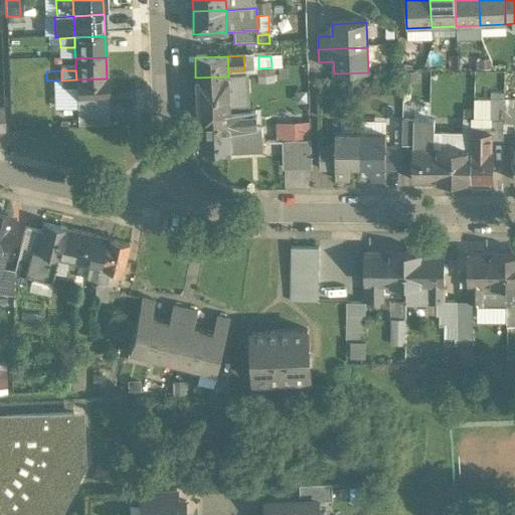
[(228,76),(195,77),(196,97),(229,95),(228,81),(228,76)]
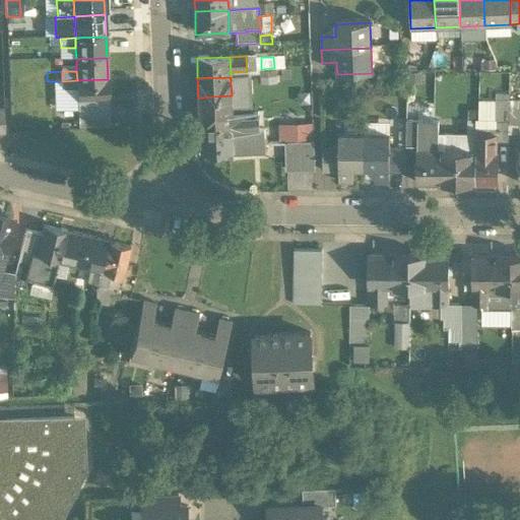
[(108,79),(77,80),(77,90),(78,103),(109,102),(108,79)]
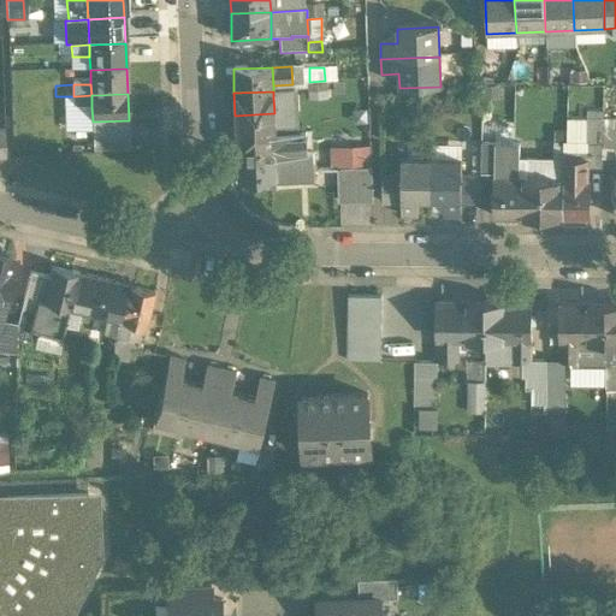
[(92,95),(73,96),(73,107),(92,107),(92,95)]
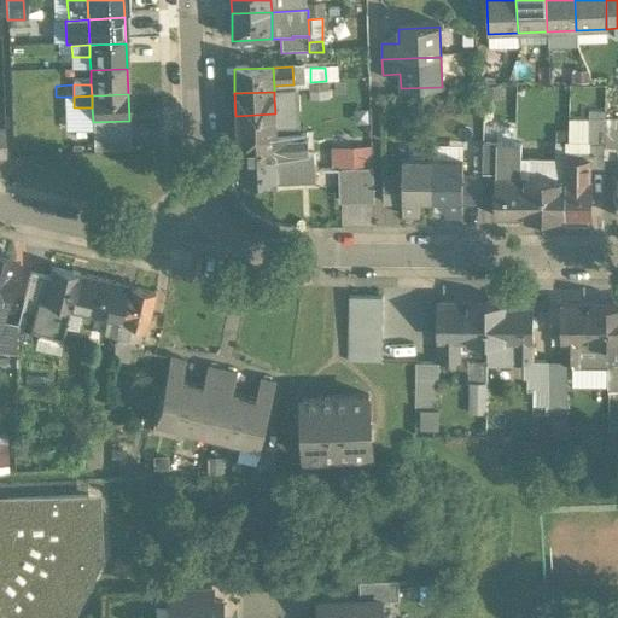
[(57,109),(74,108),(74,97),(56,97),(57,109)]
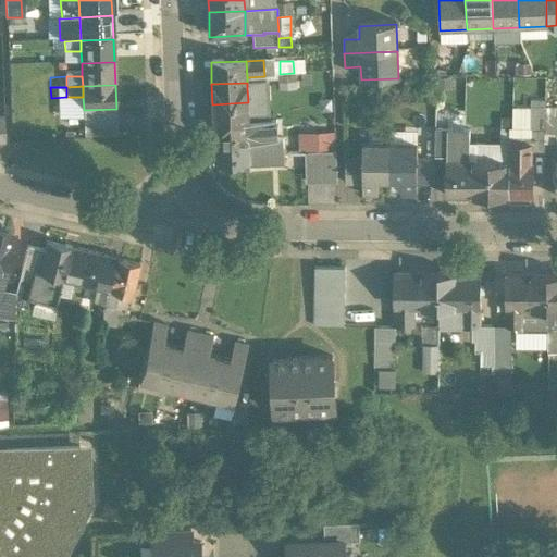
[(260,87),(247,88),(248,102),(257,102),(260,102),(260,87)]
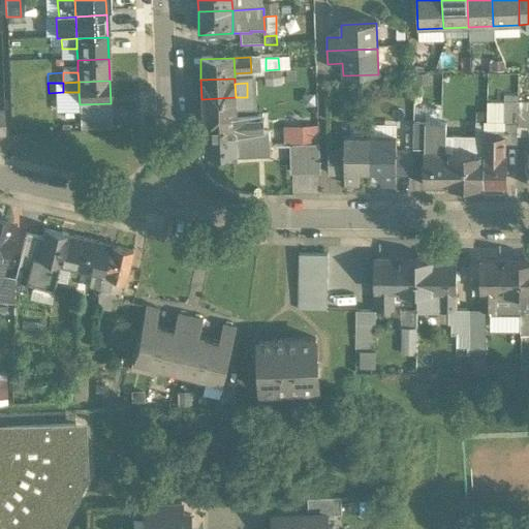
[(236,97),(201,99),(203,118),(237,117),(236,97)]
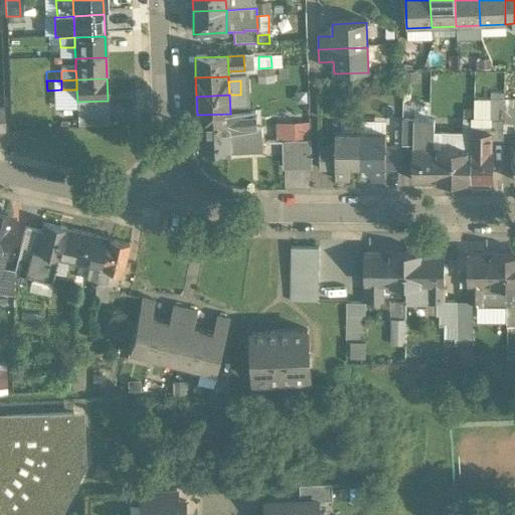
[(237,114),(237,95),(229,95),(230,114),(237,114)]
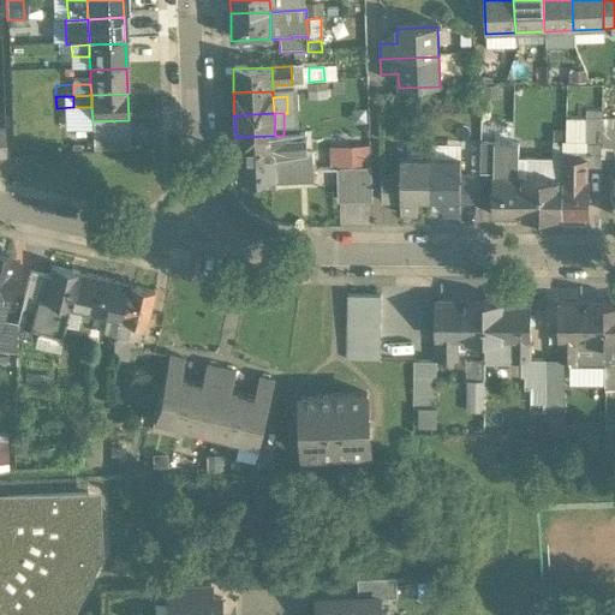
[(157,115),(130,117),(131,142),(159,141),(157,115)]
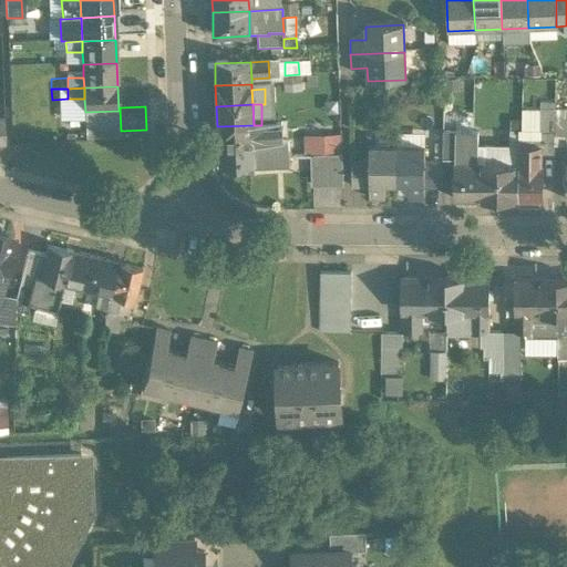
[(555,111),(540,111),(540,135),(554,135),(555,111)]
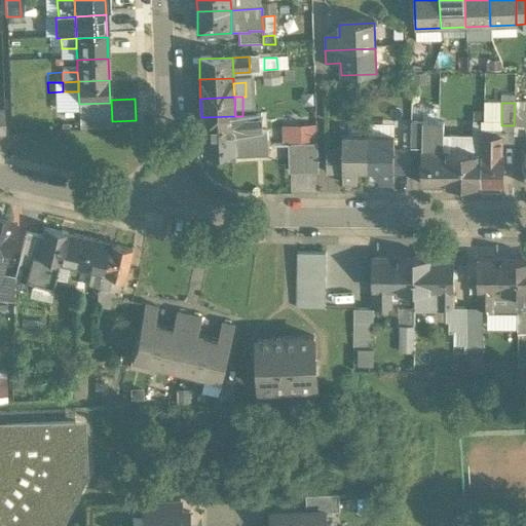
[(525,106),(525,103),(515,103),(514,125),(525,125),(525,106)]
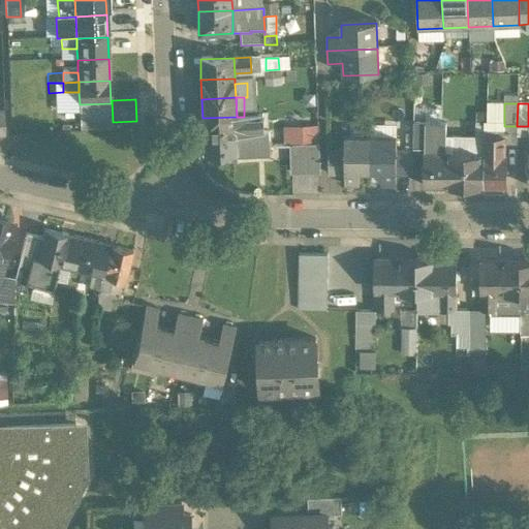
[(500,106),(487,105),(487,124),(500,124),(500,106)]
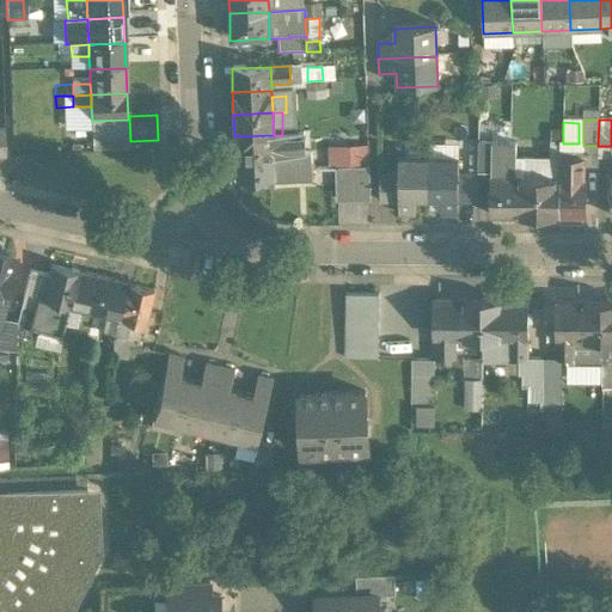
[(282,135),(274,135),(274,157),(305,155),(304,154),(303,135),(304,135),(303,134),(282,135)]
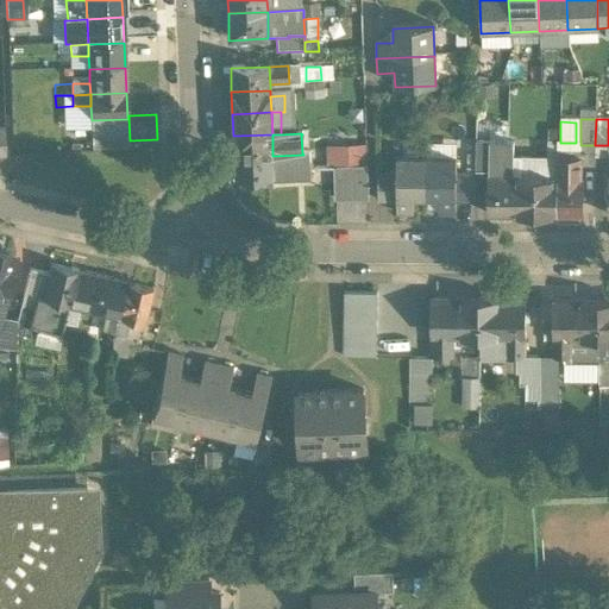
[(272,135),(233,136),(233,158),(272,157),(272,156),(272,135)]
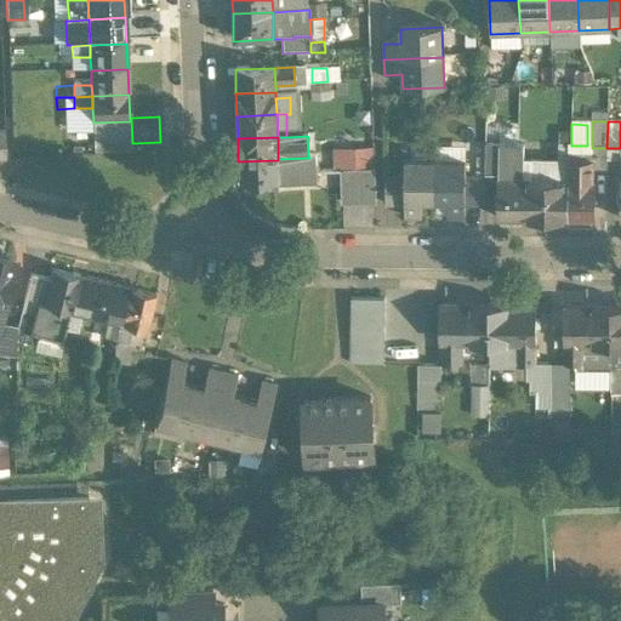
[(523,147),(499,146),(499,147),(499,176),(499,181),(500,181),(523,181),(523,147)]
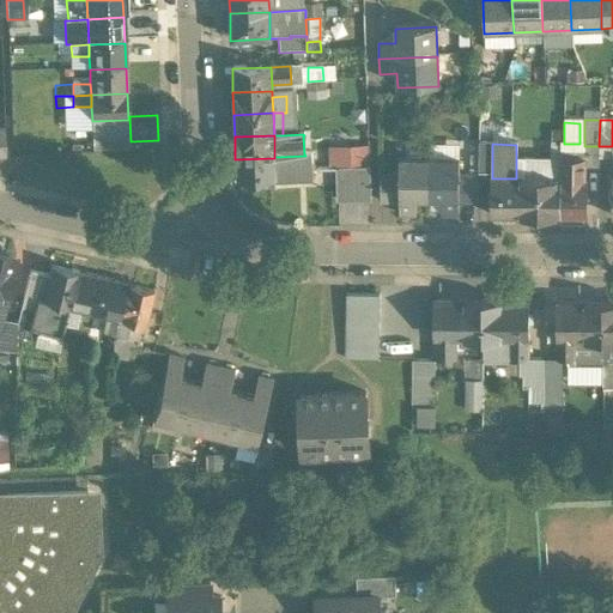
[(492,145),(478,145),(478,174),(492,174),(492,145)]
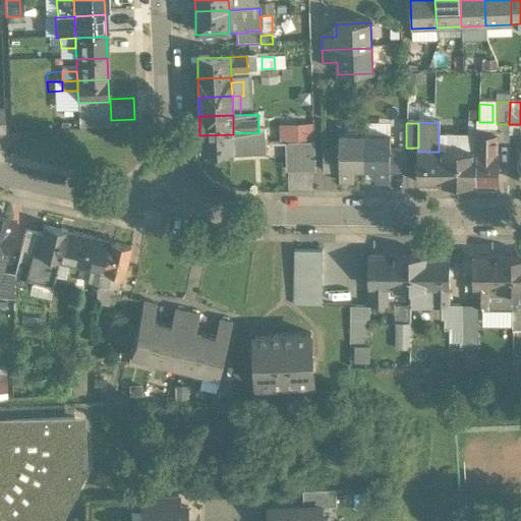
[(458,146),(457,130),(446,130),(446,146),(453,146),(458,146)]
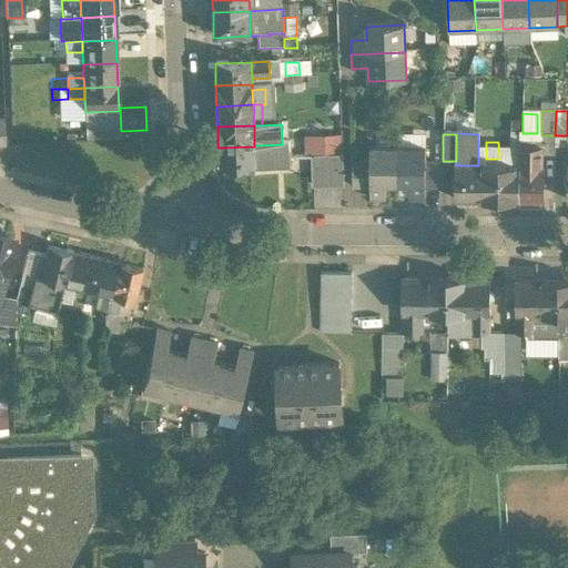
[(283,144),(254,145),(254,146),(255,168),(254,168),(254,169),(288,168),(287,143),(283,144)]
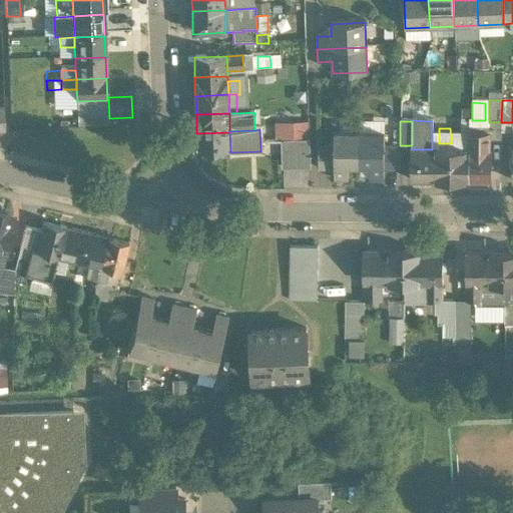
[(276,143),(281,142),(309,141),(309,130),(276,131),(276,143)]
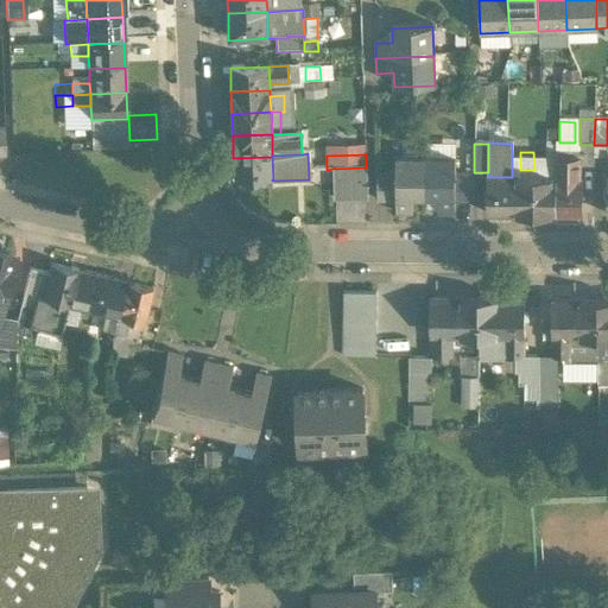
[(272,157),(233,158),(234,181),(272,179),(273,179),(272,157)]
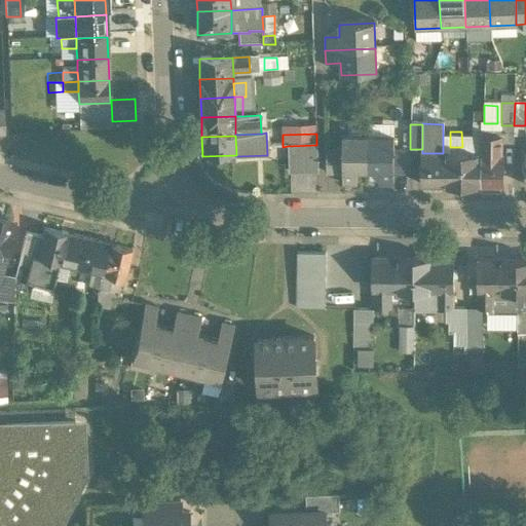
[(368,137),(342,137),(342,151),(342,176),(342,187),(357,187),(357,172),(367,173),(368,137)]
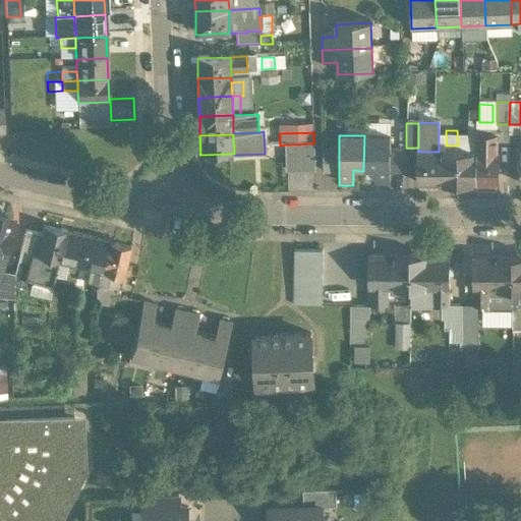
[(390,135),(364,135),(363,171),(375,171),(375,185),(390,185),(390,174),(390,150),(390,135)]
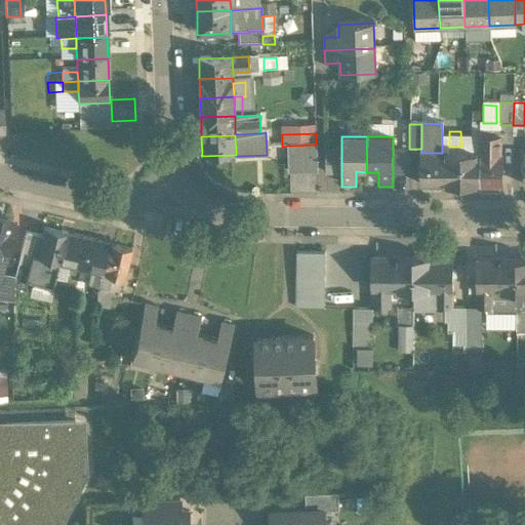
[(500,136),(485,136),(484,153),(500,153),(500,136)]
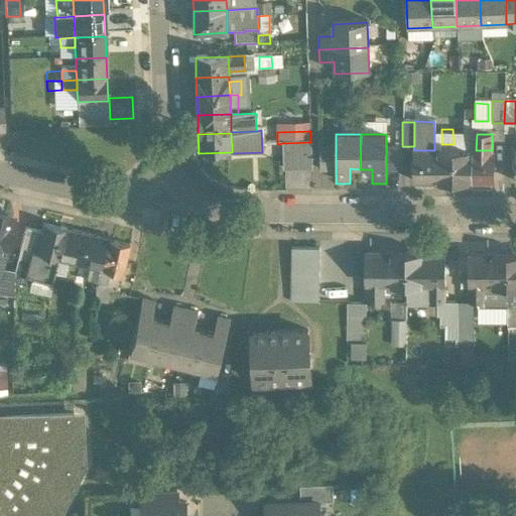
[(310,142),(282,143),(283,170),(299,170),(311,169),(310,142)]
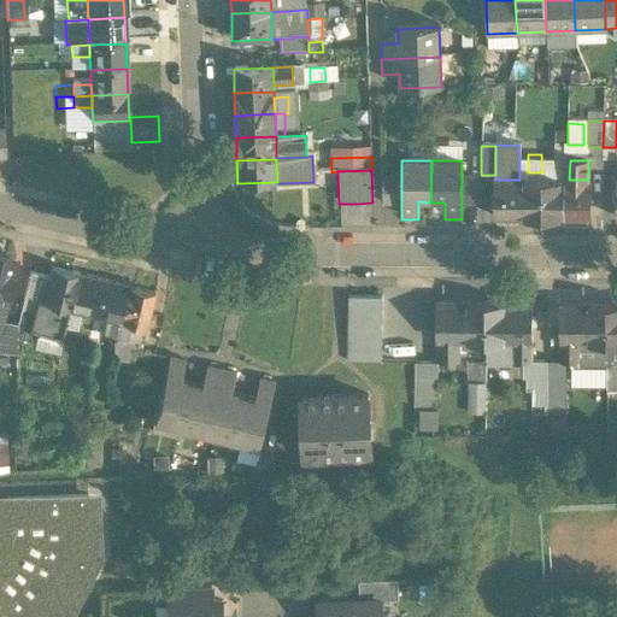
[(401,177),(381,177),(382,206),(401,206),(401,177)]
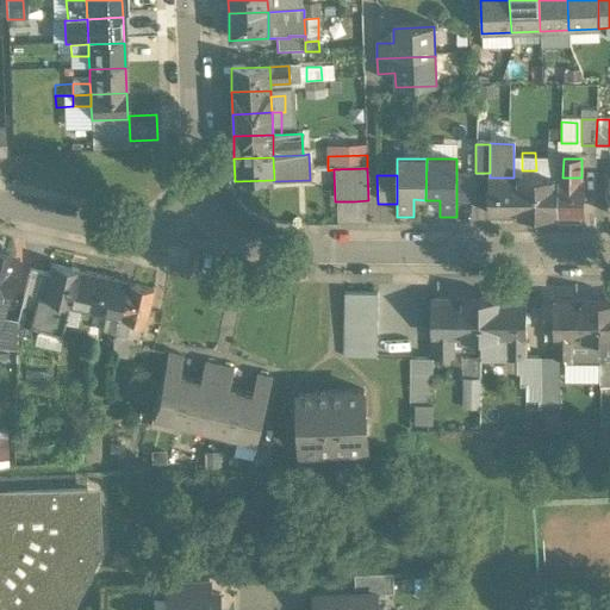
[(475,175),(456,175),(456,204),(475,205),(475,175)]
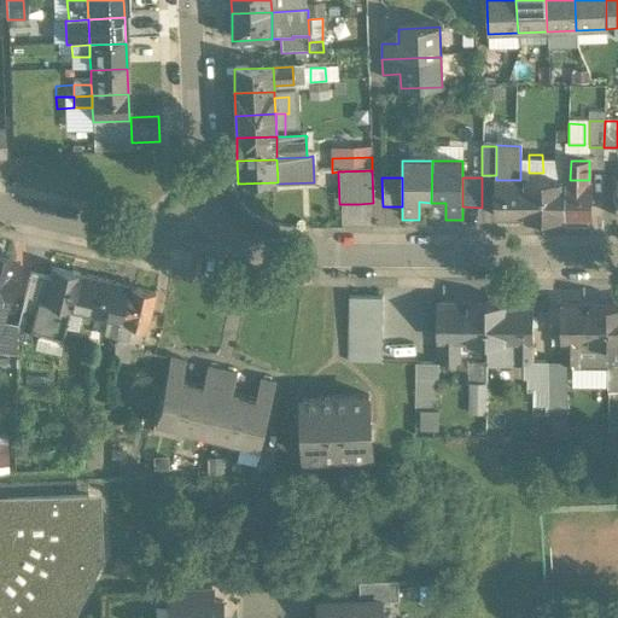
[(520,180),(497,180),(496,220),(519,220),(520,180)]
